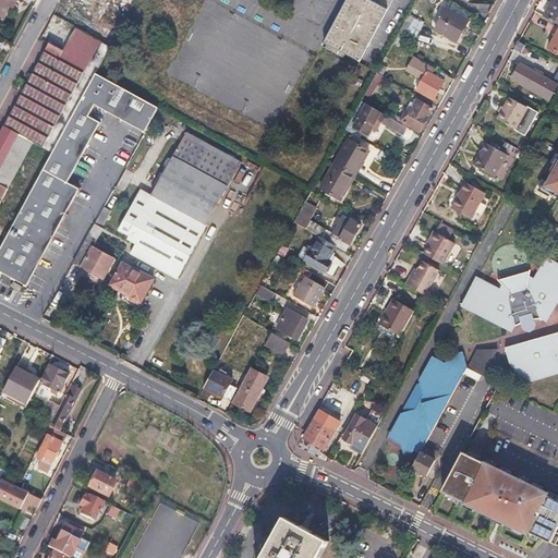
[(13,0),(0,0),(0,16),(3,19),(10,7),(13,0)]
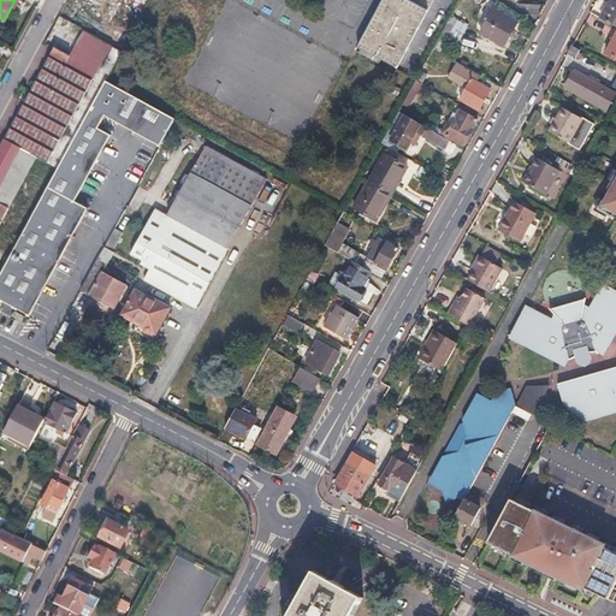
[(384,0),(359,46),(397,67),(433,0),(384,0)]
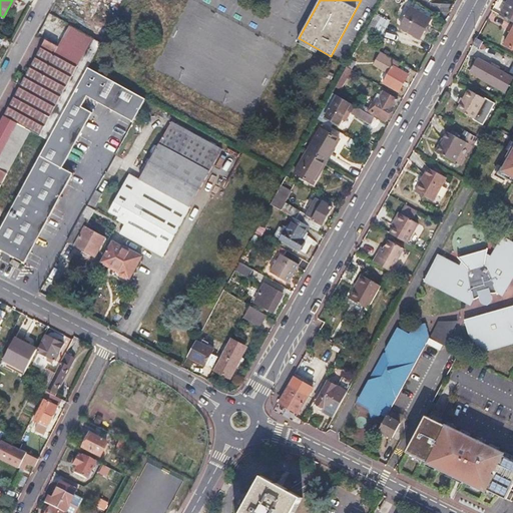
[(512,0),(509,0),(502,15),(512,21),(512,0)]
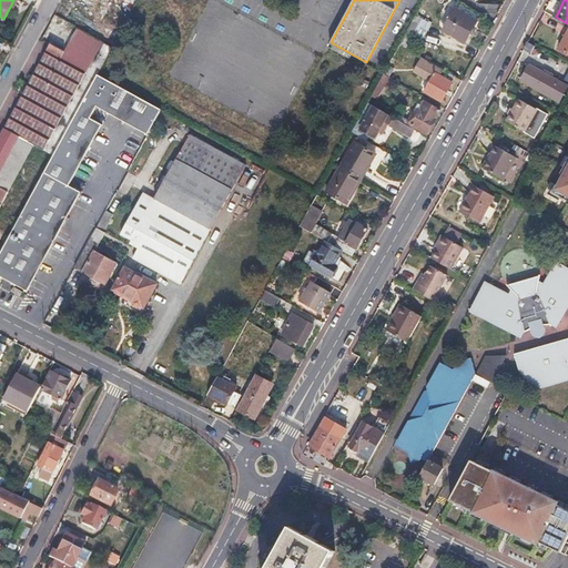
[(478,20),(456,8),(444,30),(466,42),(478,20)]
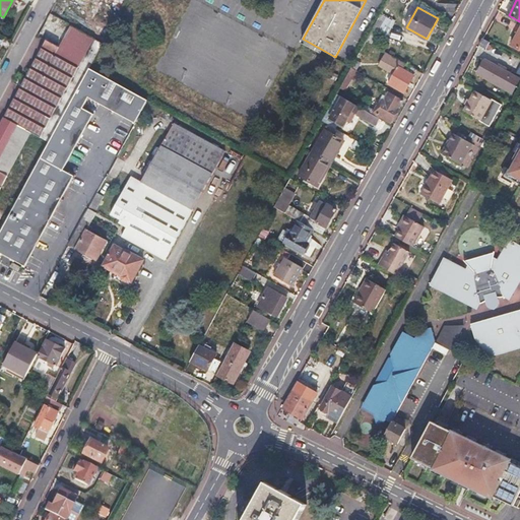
[(394,22),(381,14),(373,29),(378,33),(386,37),(394,22)]
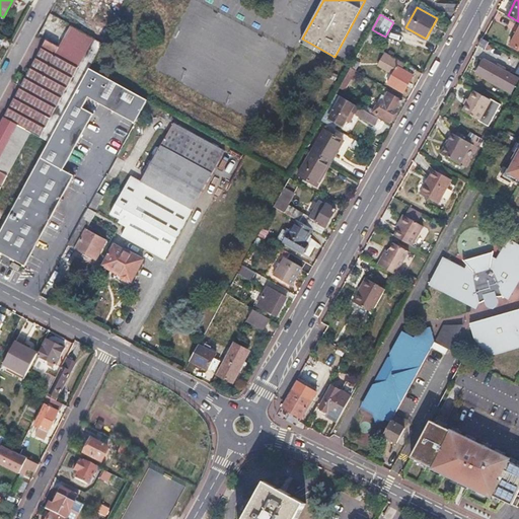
[(377,32),(372,29),(366,41),(371,44),(377,32)]
